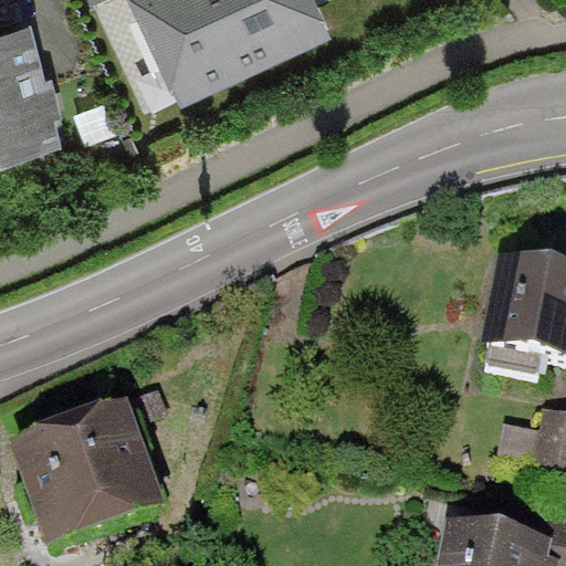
[(333,41),(313,0),(130,0),(182,109),(333,41)]
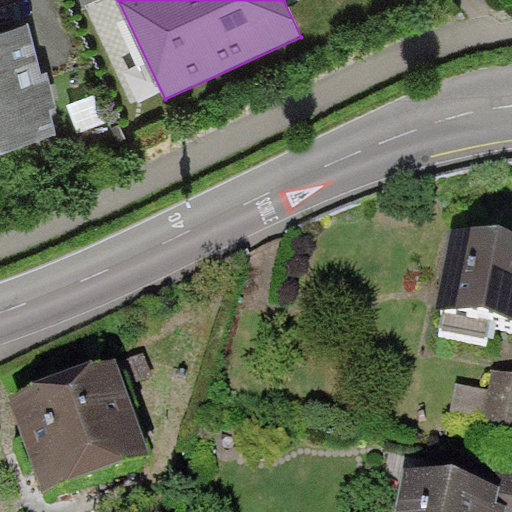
[(0,30),(0,147),(55,134),(50,112),(57,110),(48,73),(41,75),(28,23),(0,30)]
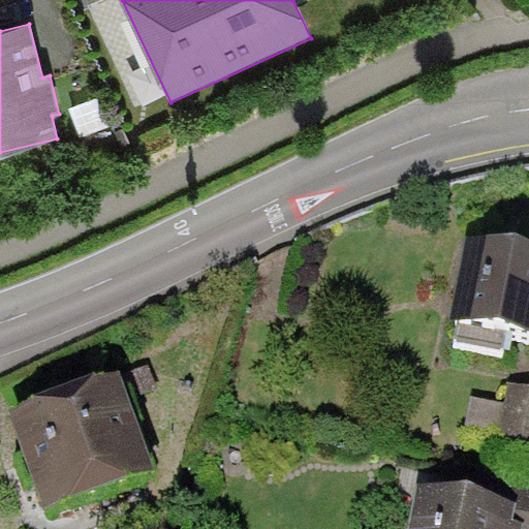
[(528,246),(465,235),(449,318),(459,319),(507,330),(528,333),(528,246)]
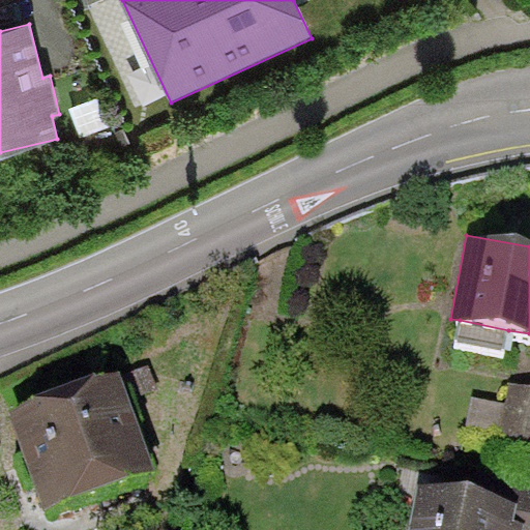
[(504,350),(508,330),(460,320),(455,341),(504,350)]
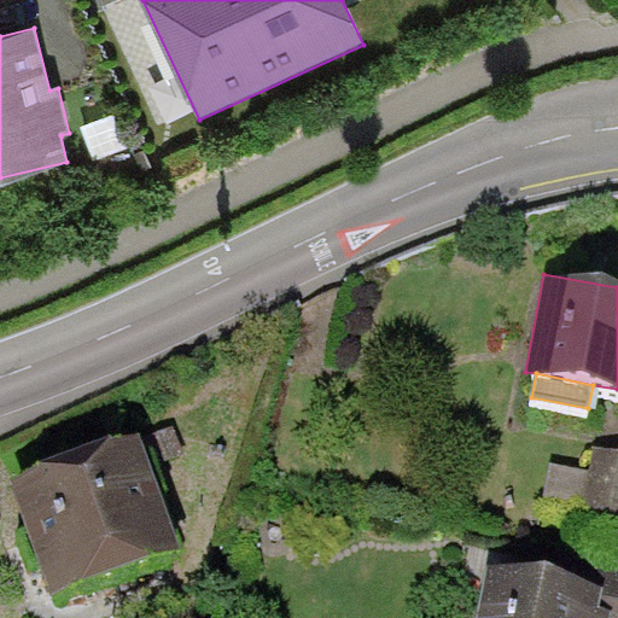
[(140,427),(9,474),(28,531),(50,592),(181,544),(140,427)]
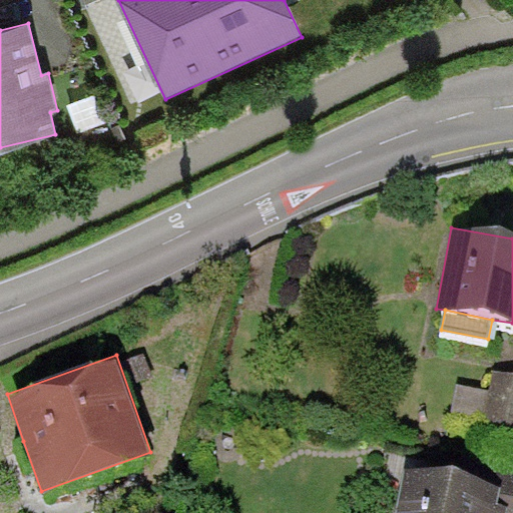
[(512,373),(493,370),(489,390),(457,384),(451,415),(483,420),(482,425),(512,431),(512,373)]
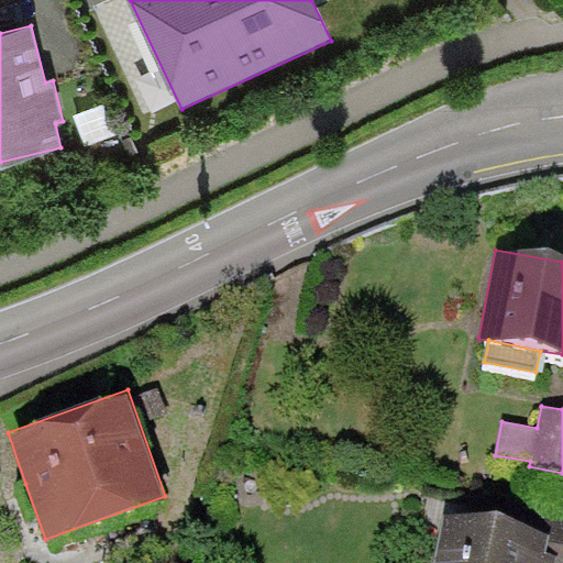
[(562,505),(511,496),(506,523),(550,532),(545,552),(556,553),(555,561),(562,562),(562,505)]
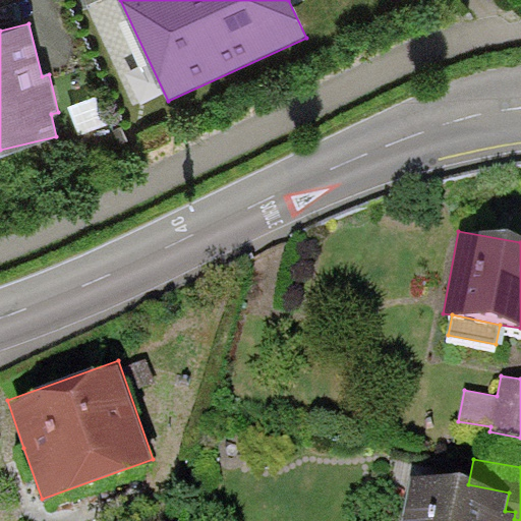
[(468,484),(410,474),(400,520),(513,520),(514,519),(515,512),(505,511),(509,493),(468,484)]
